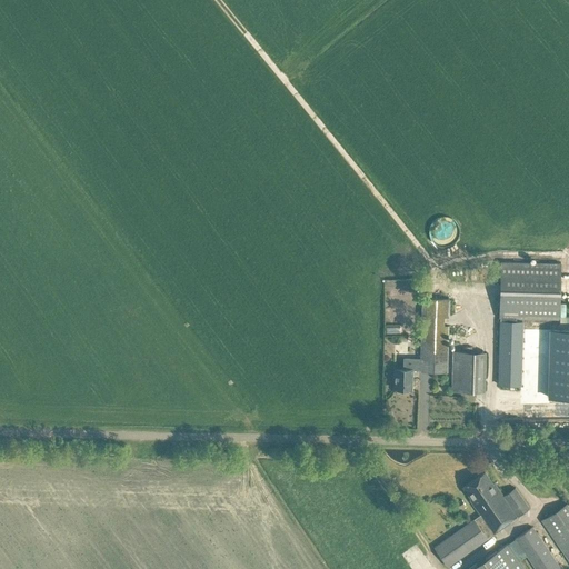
[(559,319),(561,263),(500,261),(499,317),(500,317),(498,383),(521,385),(522,322),(516,321),(516,318),(559,319)]
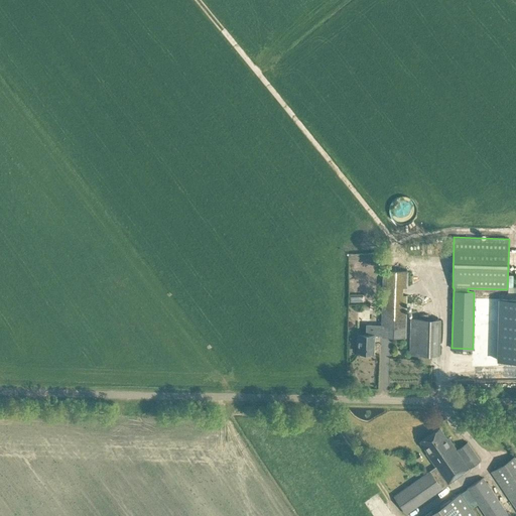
[(406,287),(406,270),(382,269),(381,325),(366,325),(365,334),(358,334),(357,352),(373,353),(374,335),(381,335),(381,337),(405,337),(406,294),(402,294),(403,287),(406,287)]
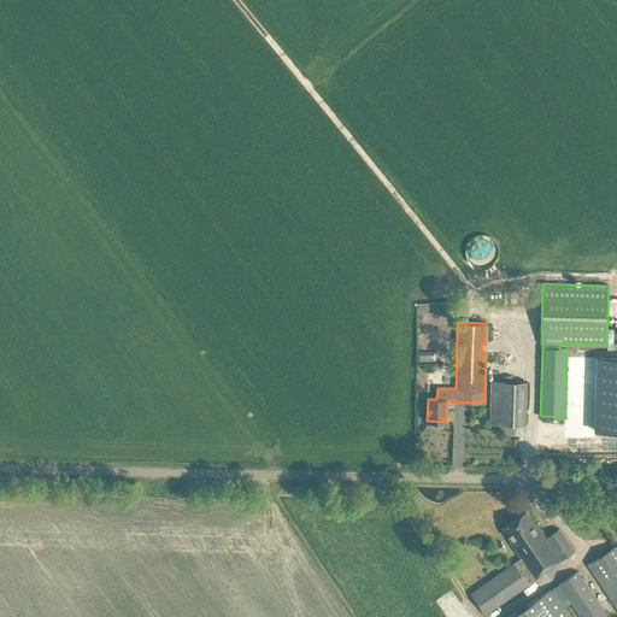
[(616,358),(597,358),(595,430),(616,430),(616,358)]
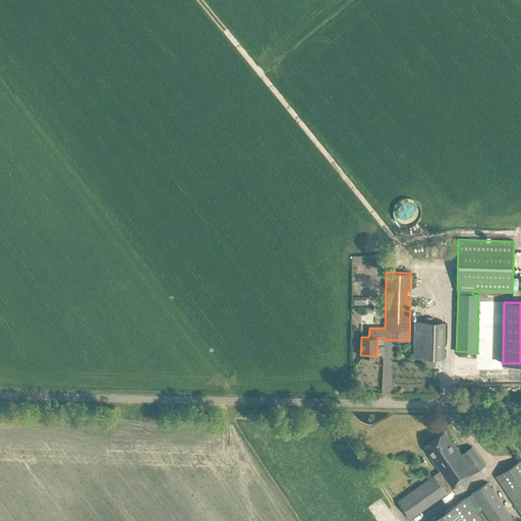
[(443,358),(445,323),(414,322),(413,357),(443,358)]
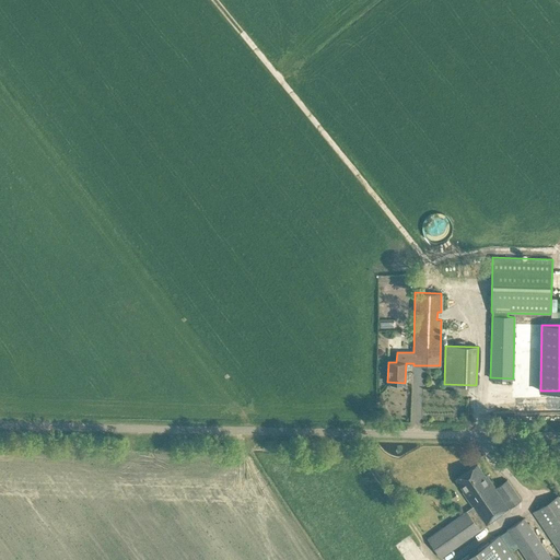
[(486,475),(477,463),(455,479),(463,491),(462,491),(471,506),(427,538),(440,558),(503,514),(502,512),(521,499),(506,479),(496,487),(487,475),(486,475)]
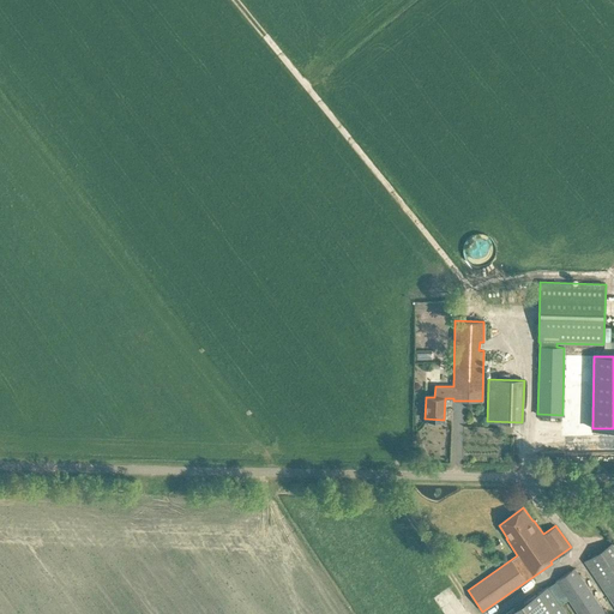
[(613,605),(613,540),(584,561),(613,605)]
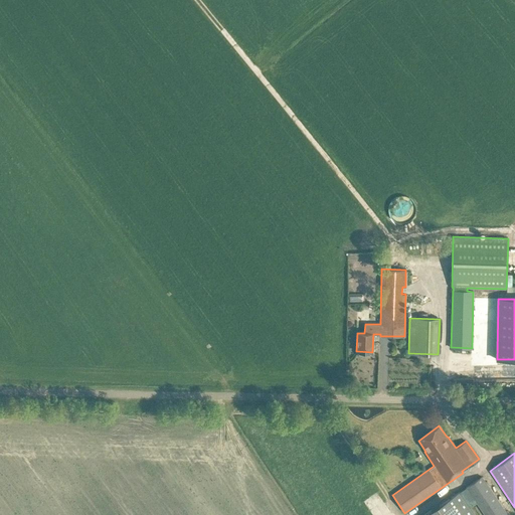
[(485,514),(508,514),(482,477),(466,487),(485,514)]
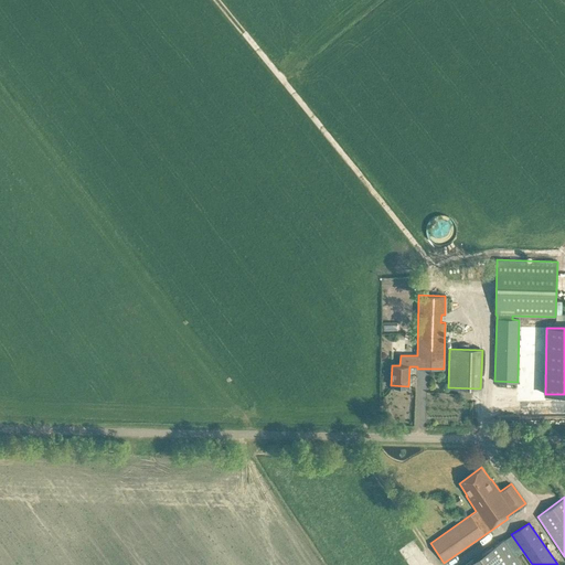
[(519,564),(502,540),(464,564),(519,564)]
